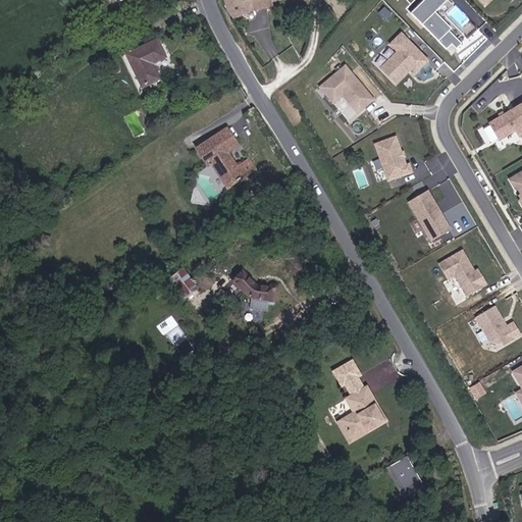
[(225,0),(227,5),(235,18),(273,6),(272,2),(270,0),(225,0)]
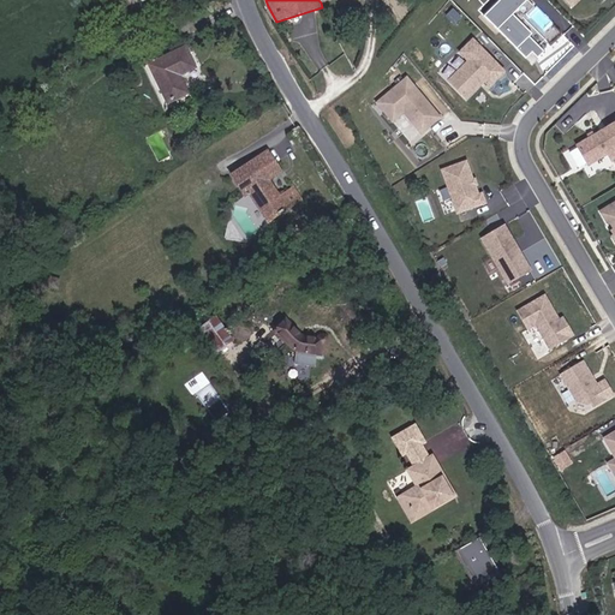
[(544,52),(529,37),(531,34),(513,15),(526,0),(500,0),(483,16),(525,59),(531,53),(537,59),(544,52)]
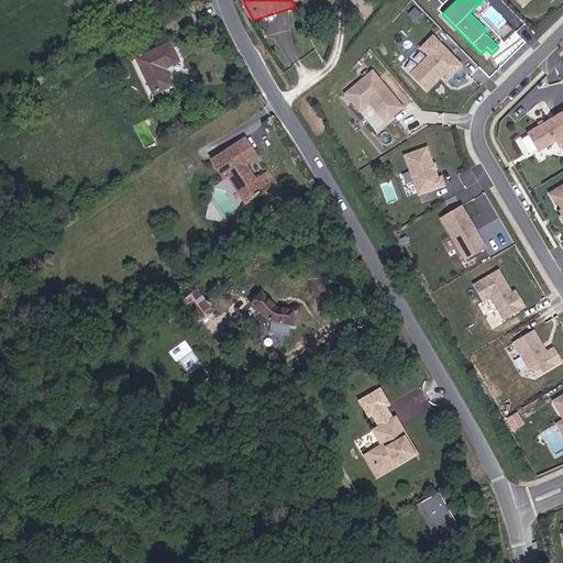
[(417,22),(422,17),(415,9),(408,14),(417,22)]
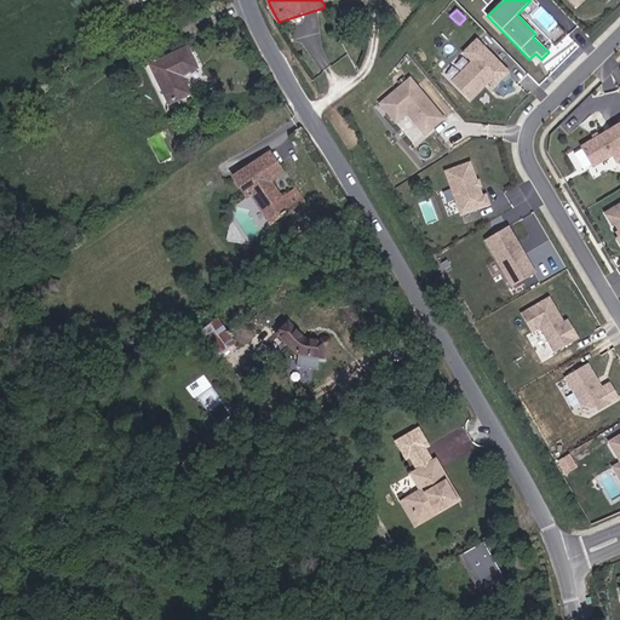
[(507,72),(476,41),(464,53),(472,62),(452,81),(470,99),(482,87),(480,85),(486,79),(488,81),(493,87),(507,72)]
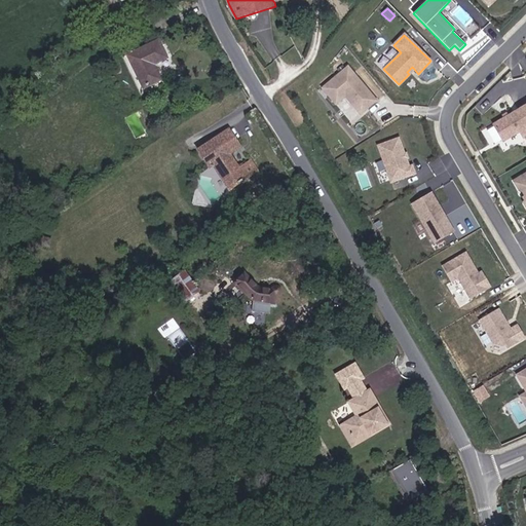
[(459,50),(454,45),(449,50),(454,55),(459,50)]
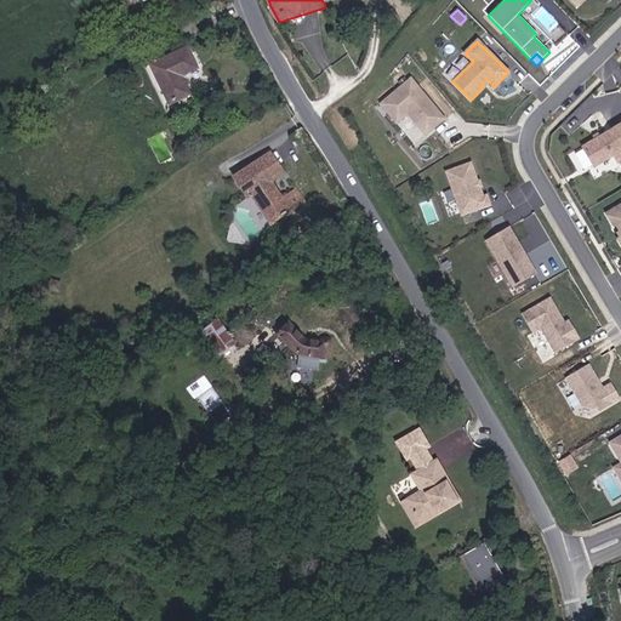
[(181,55),(144,78),(169,117),(188,104),(177,87),(195,77),(181,55)]
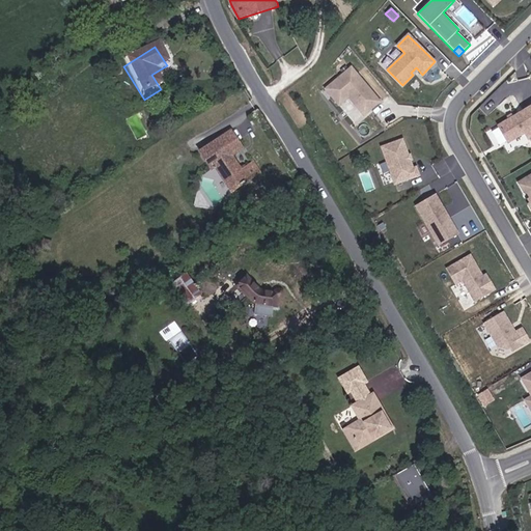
[(380,102),(351,67),(326,89),(338,105),(348,96),(363,115),(380,102)]
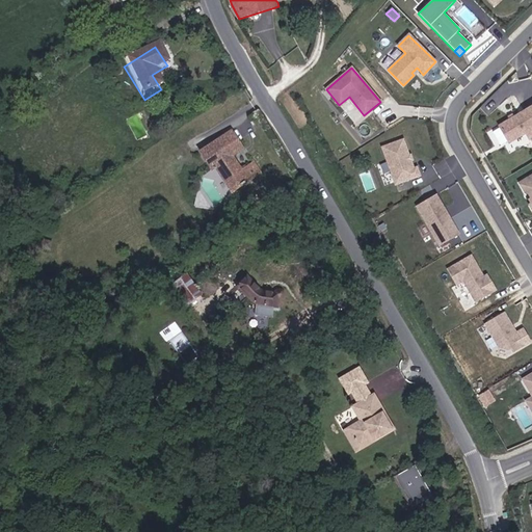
[(531,105),(498,126),(499,128),(507,141),(508,143),(525,133),(530,142),(531,141),(531,105)]
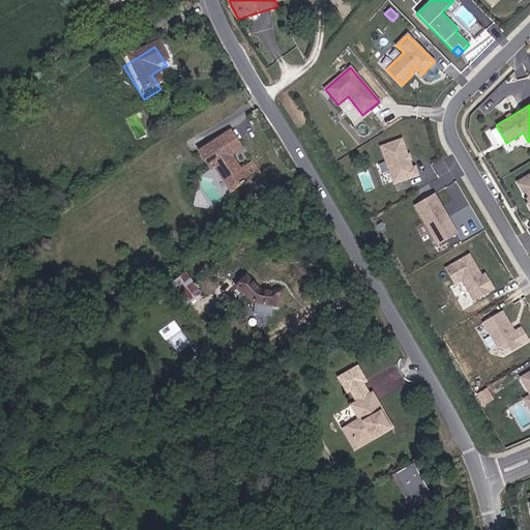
[(25,119),(19,111),(7,118),(13,126),(25,119)]
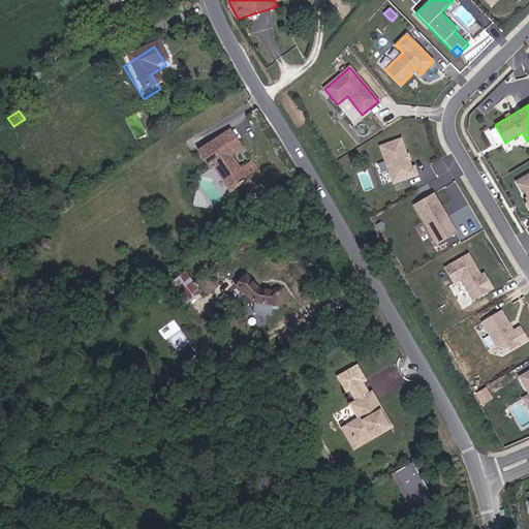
[(504,141),(496,127),(490,131),(497,145),(504,141)]
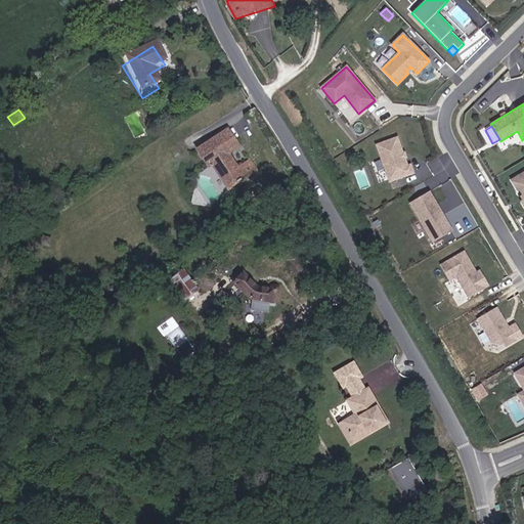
[(227,156),(238,148),(228,132),(195,151),(206,168),(211,165),(228,189),(255,173),(250,163),(237,171),(227,156)]
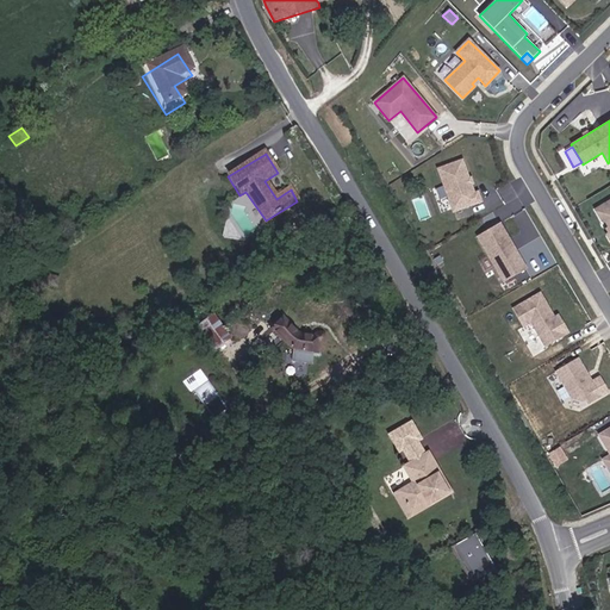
[(439,170),(454,212),(481,203),(478,193),(474,194),(462,161),(439,170)]
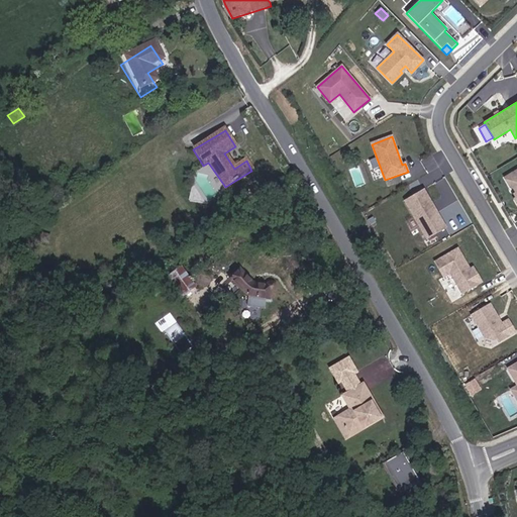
[(516,170),(504,178),(509,188),(511,187),(516,196),(516,197),(513,199),(516,205),(516,170)]
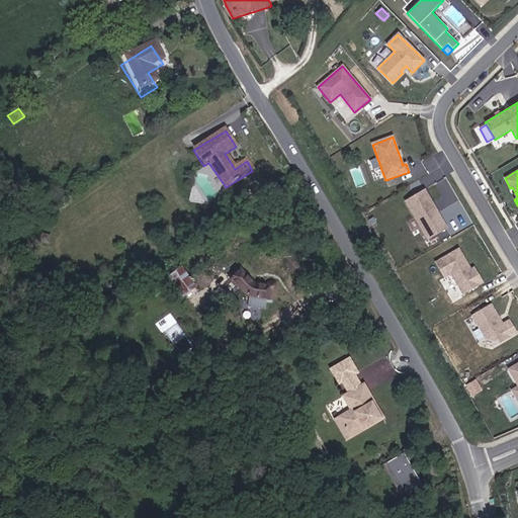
[(405,201),(423,232),(430,228),(435,235),(447,228),(424,189),(405,201)]
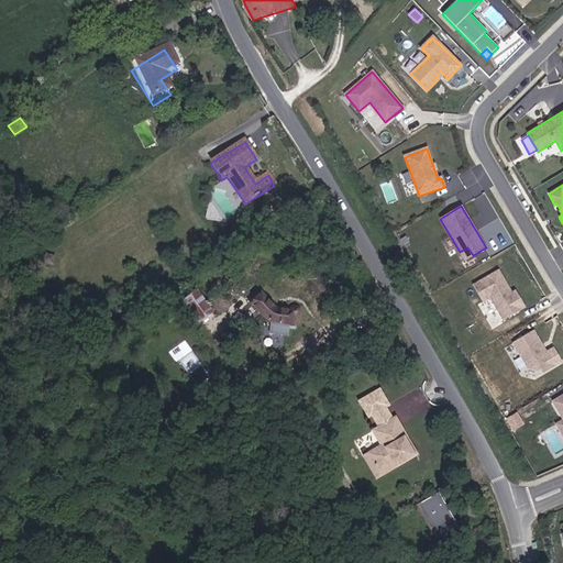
[(467,247),(460,252),(464,261),(473,255),(467,247)]
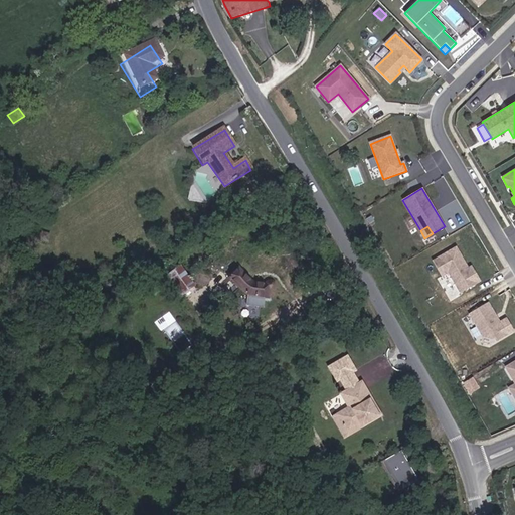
[(479,281),(471,266),(468,268),(456,247),(433,261),(442,276),(448,272),(459,292),(479,281)]
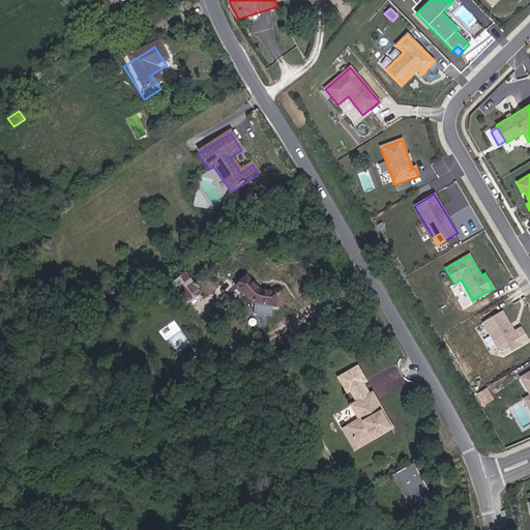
[(269,286),(256,284),(244,269),(232,278),(236,285),(240,282),(246,291),(255,298),(264,302),(270,303),(281,303),(282,292),(283,290),(284,287),(283,285),(282,283),(280,281),(276,281),(274,281),(272,282),(269,286)]
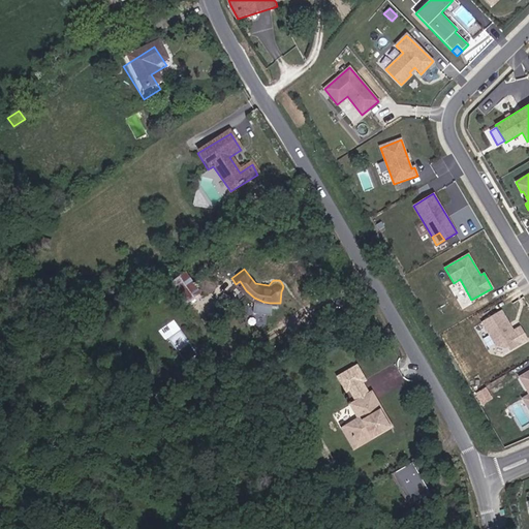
[(509,350),(527,340),(520,328),(512,332),(500,311),(481,322),(495,346),(505,348),(507,347),(509,350)]
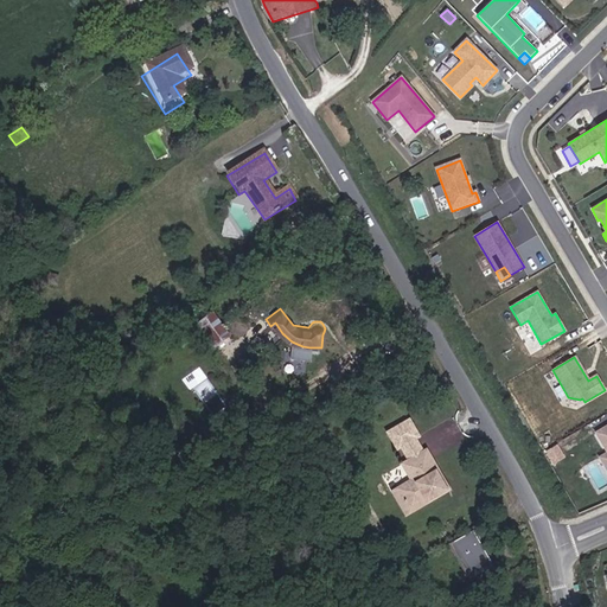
[(419,434),(409,419),(389,430),(398,446),(403,442),(414,438),(419,434)]
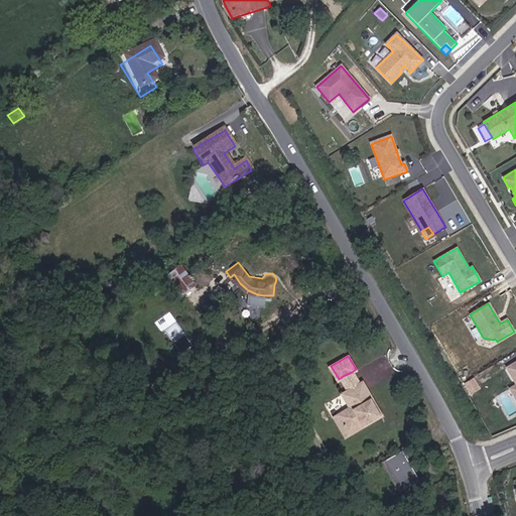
[(515,362),(507,368),(515,383),(515,362)]
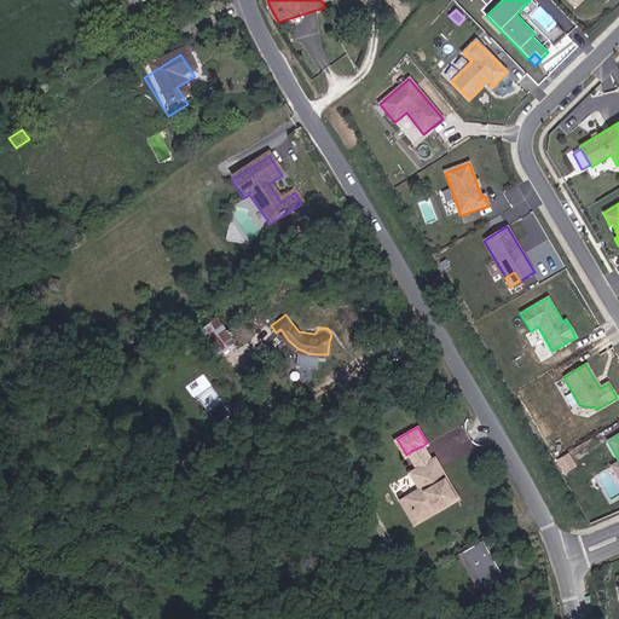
[(429,460),(422,446),(411,451),(420,466),(429,460)]
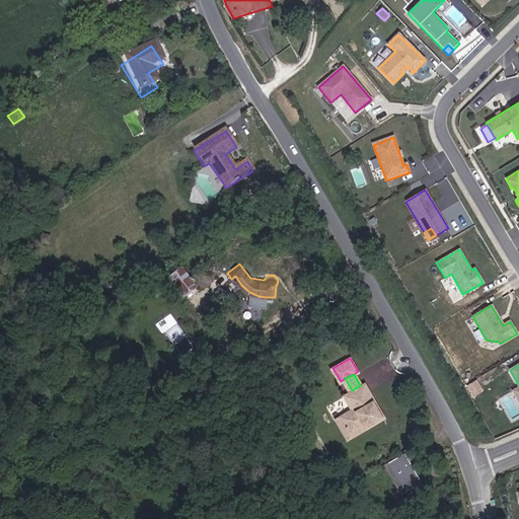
[(376,401),(365,382),(360,385),(352,390),(343,394),(350,409),(353,414),(337,422),(348,442),(381,422),(370,405),(376,401)]
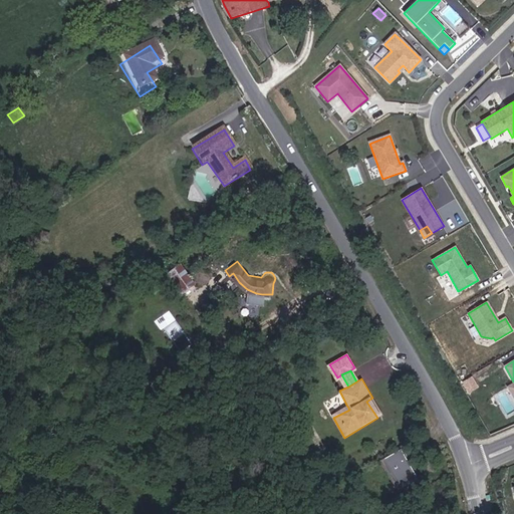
[(366,402),(377,418),(382,416),(372,398),(366,402)]
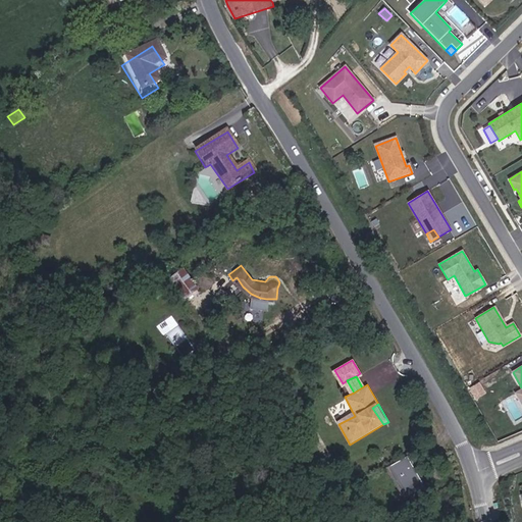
[(331,421),(346,447),(350,445),(338,424),(355,416),(352,411),(331,421)]
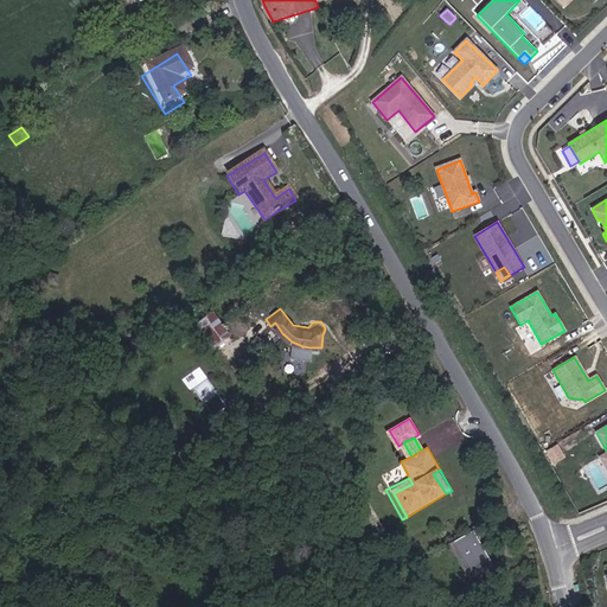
[(493,558),(477,529),(458,538),(473,569),(493,558)]
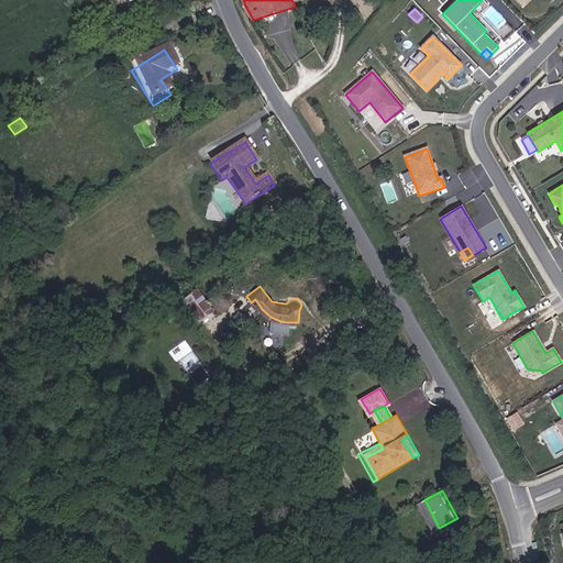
[(437,536),(460,523),(457,518),(439,528),(424,499),(419,503),(437,536)]
